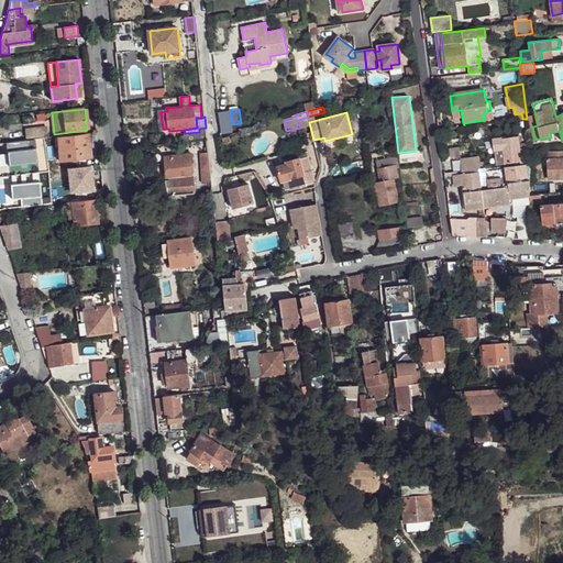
[(25,128),(25,138),(46,136),(46,127),(25,128)]
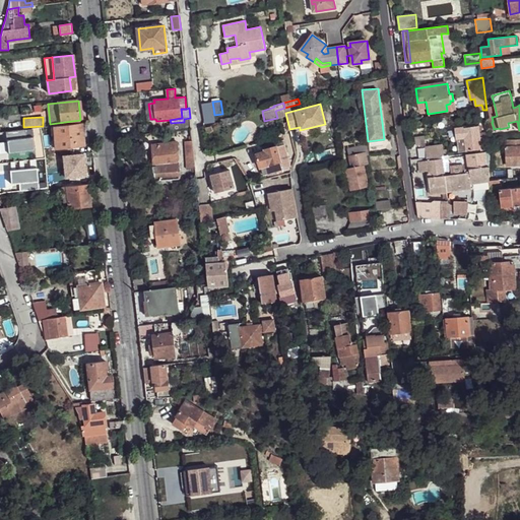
[(168,126),(169,132),(191,129),(190,118),(184,119),(184,122),(171,123),(171,126),(168,126)]
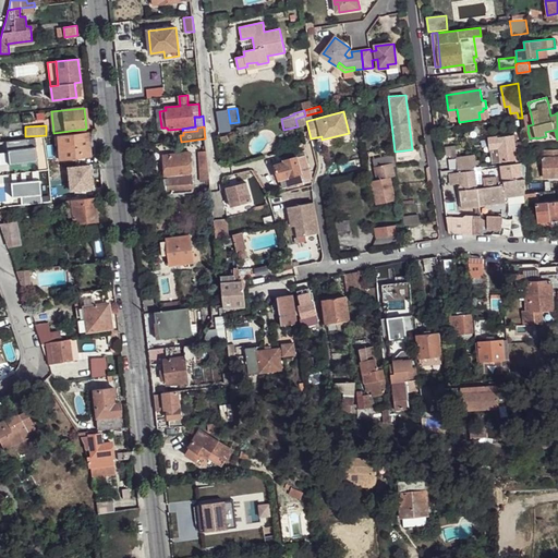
[(92,156),(88,132),(62,135),(63,148),(59,149),(60,160),(76,158),(77,167),(92,165),(91,156),(92,156)]
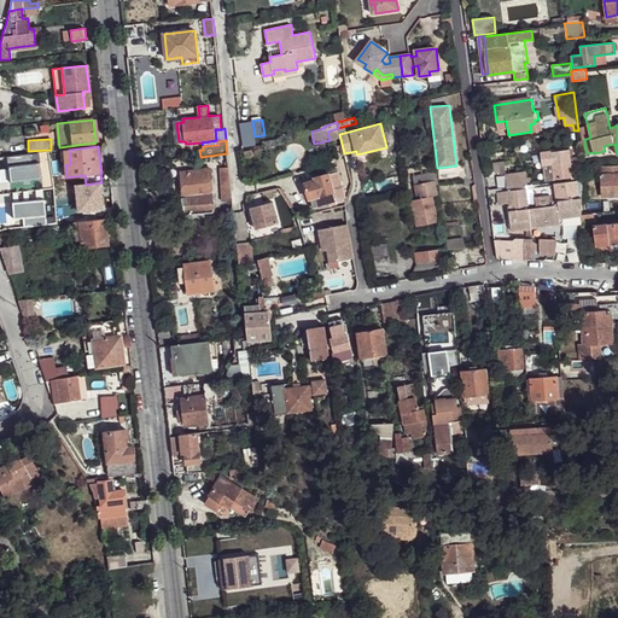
[(164,149),(164,159),(181,158),(180,146),(164,149)]
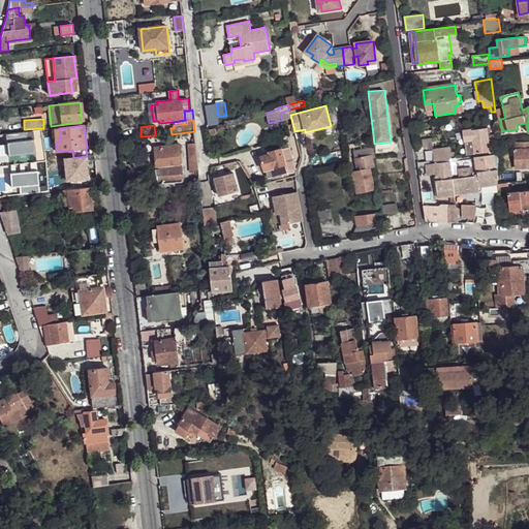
[(487,128),(464,130),(466,154),(475,153),(489,152),(489,153),(498,152),(497,141),(497,134),(488,135),(487,128)]
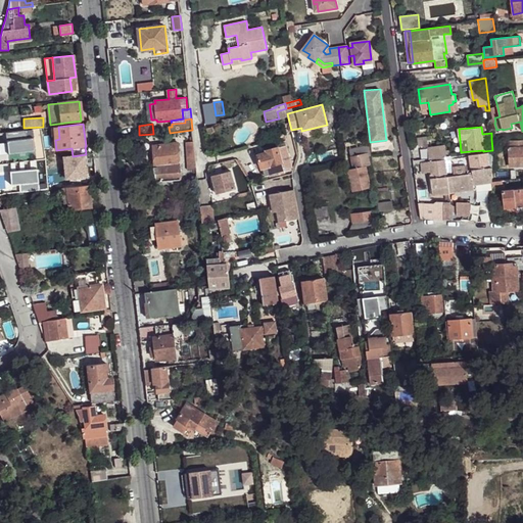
[(522,139),(508,140),(509,164),(522,163),(522,139)]
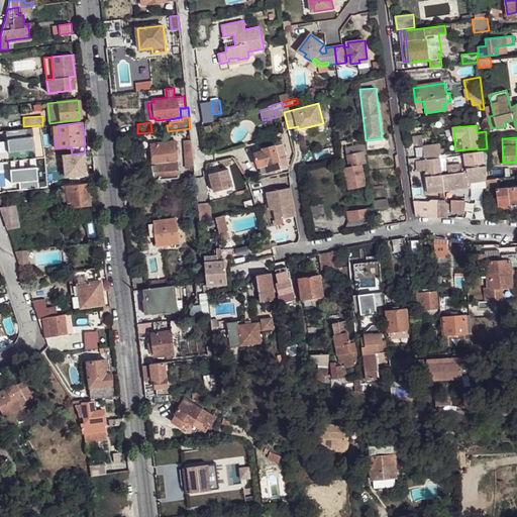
[(184,140),(187,168),(195,168),(192,140),(184,140)]
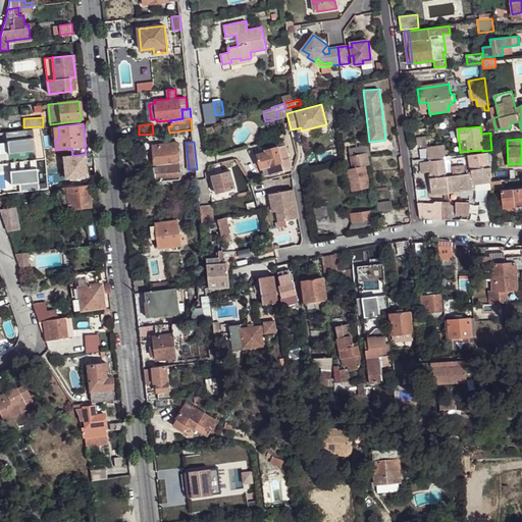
[(153,145),(155,166),(154,166),(155,181),(180,178),(177,143),(153,145)]
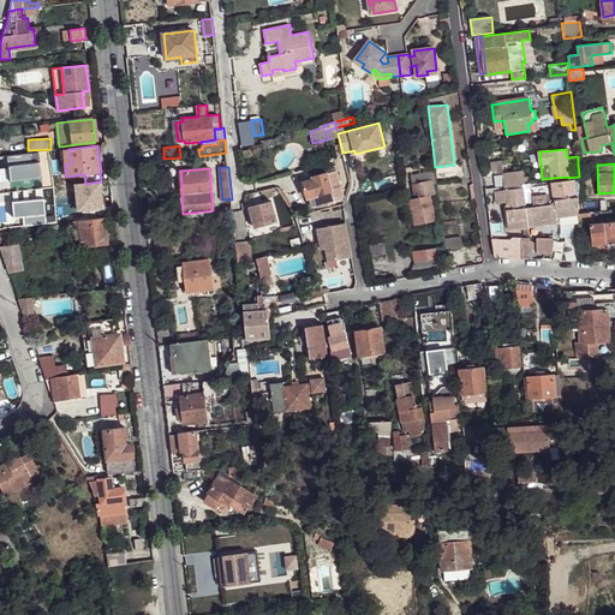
[(315,179),(304,183),(308,197),(309,197),(312,207),(327,203),(327,206),(335,203),(334,201),(344,198),(336,171),(314,177),(315,179)]
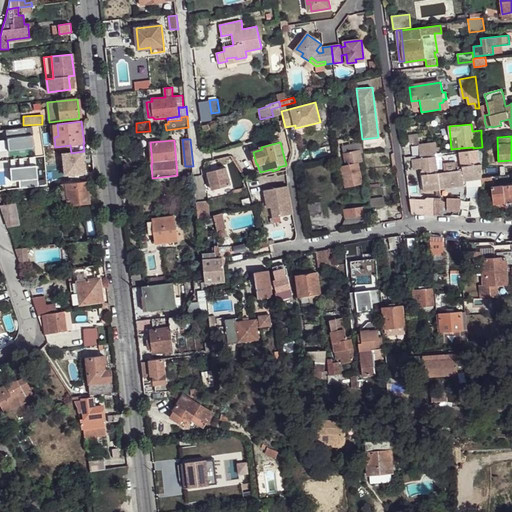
[(360,142),(342,146),(346,164),(340,166),(345,187),(362,183),(357,163),(362,161),(360,151),(363,150),(360,142)]
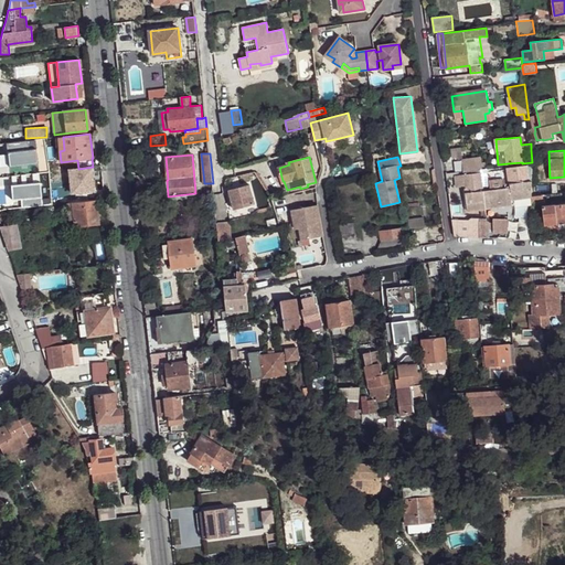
[(476,161),(462,163),(464,171),(486,168),(487,168),(486,162),(476,163),(476,161)]
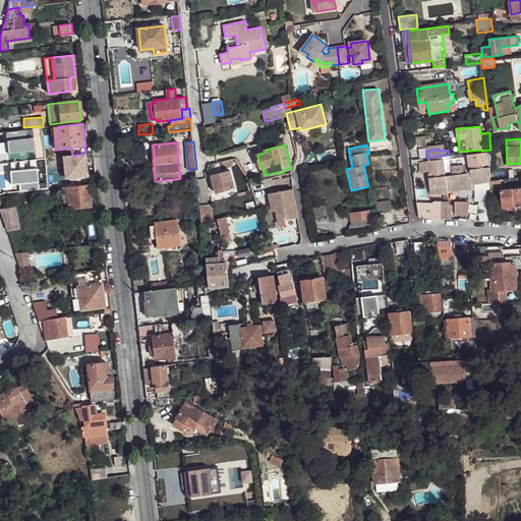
[(447,176),(446,176),(448,192),(473,189),(473,184),(490,182),(490,152),(467,155),(469,173),(447,176)]
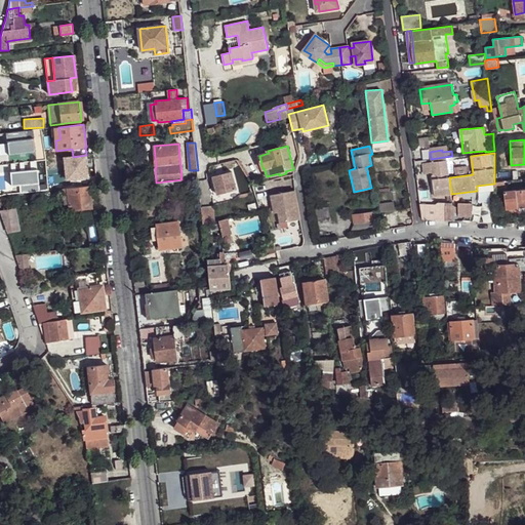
[(447,160),(431,162),(432,172),(435,196),(451,194),(449,177),(447,160)]
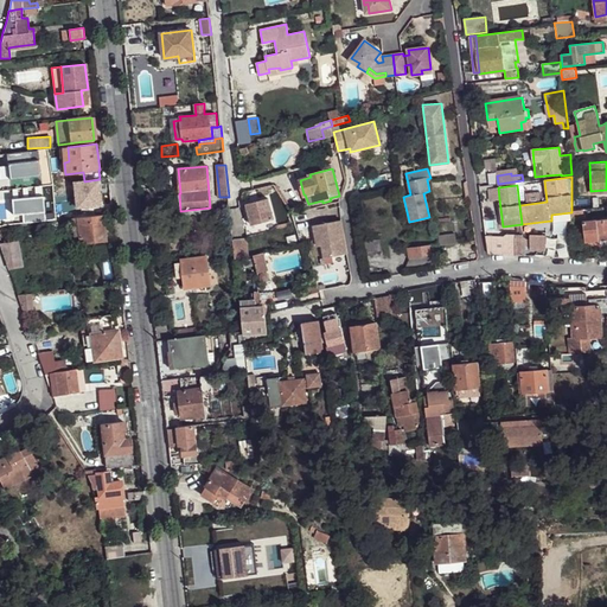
[(498,187),(489,189),(490,200),(499,199),(498,187)]
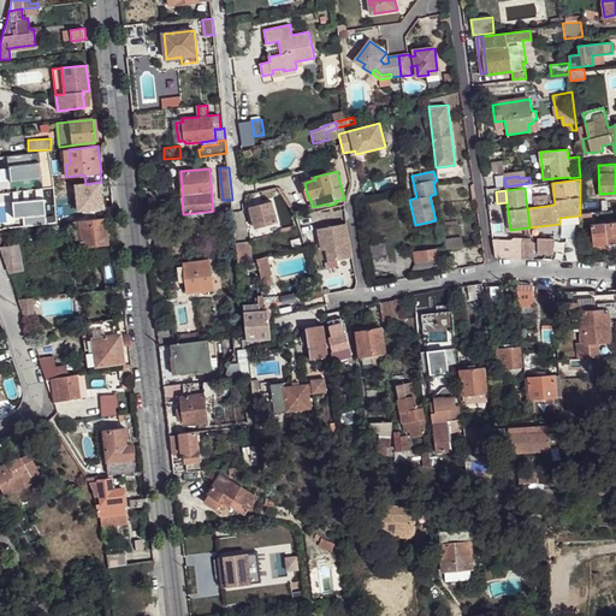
[(605,199),(585,201),(586,211),(605,208),(605,199)]
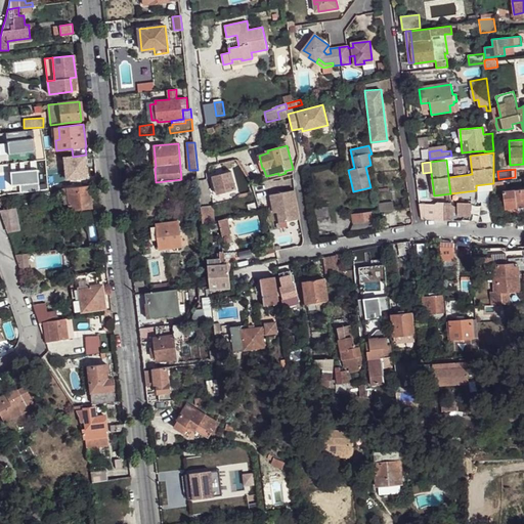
[(232,171),(213,176),(218,193),(236,188),(232,171)]
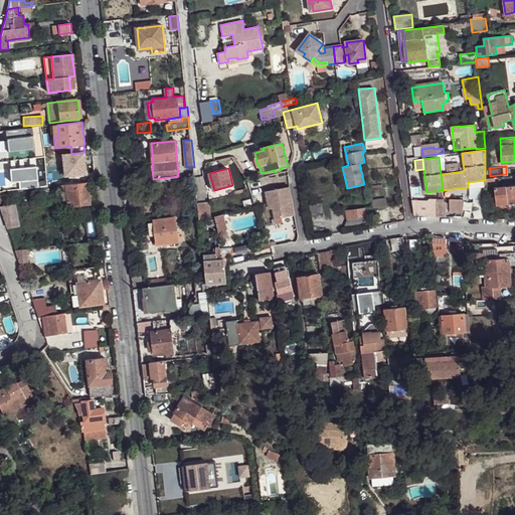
[(0,170),(0,182),(0,184),(11,182),(9,169),(0,170)]
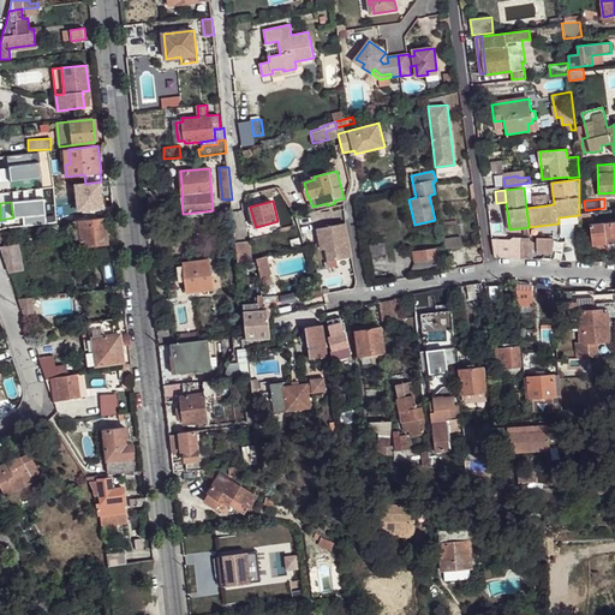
[(78,220),(78,221),(65,222),(66,228),(73,227),(75,239),(81,238),(82,248),(108,244),(105,218),(78,220)]
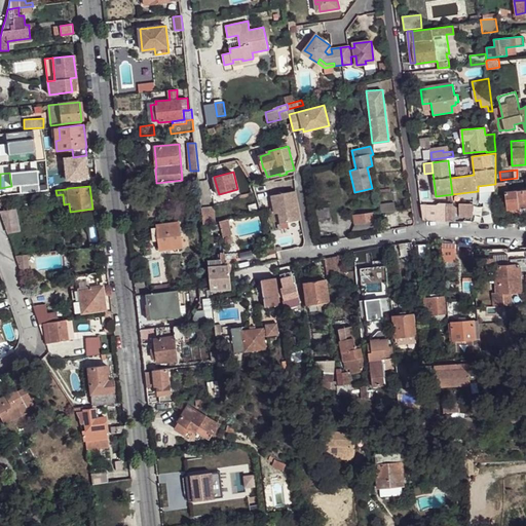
[(517,190),(504,191),(506,209),(525,207),(525,189),(517,191),(517,190)]
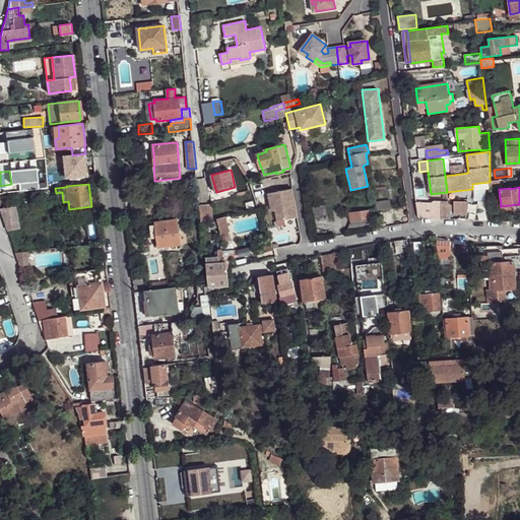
[(293,188),(269,191),(271,205),(275,205),(275,209),(277,219),(298,217),(293,188)]
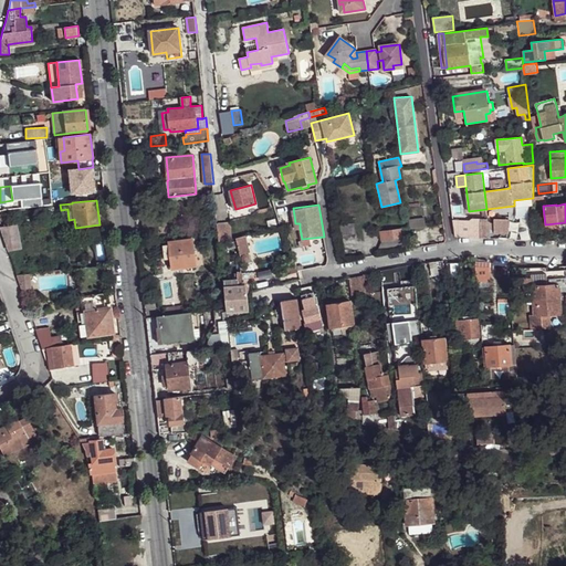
[(143,215),(144,232),(159,230),(158,213),(143,215)]
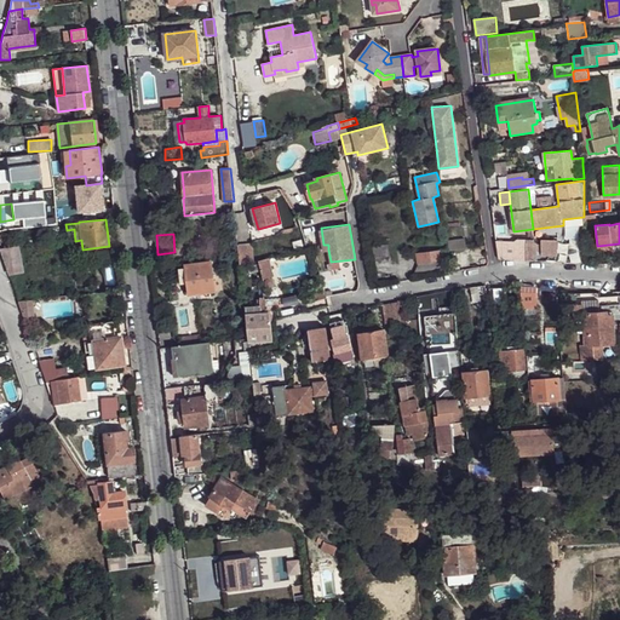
[(464,239),(448,240),(449,251),(465,248),(464,239)]
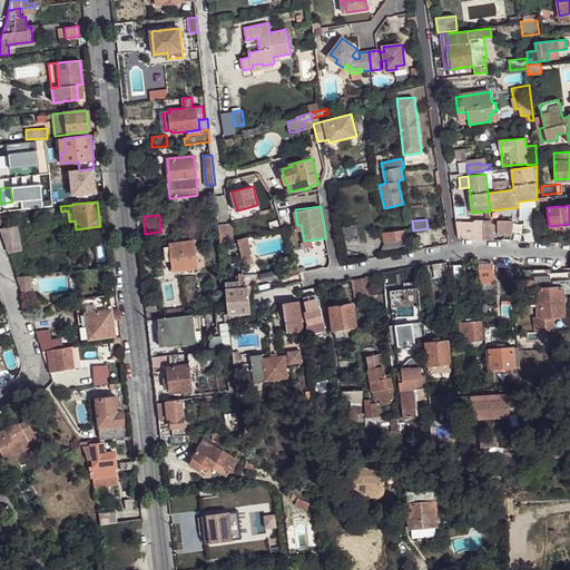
[(512,236),(512,219),(497,220),(497,237),(512,236)]
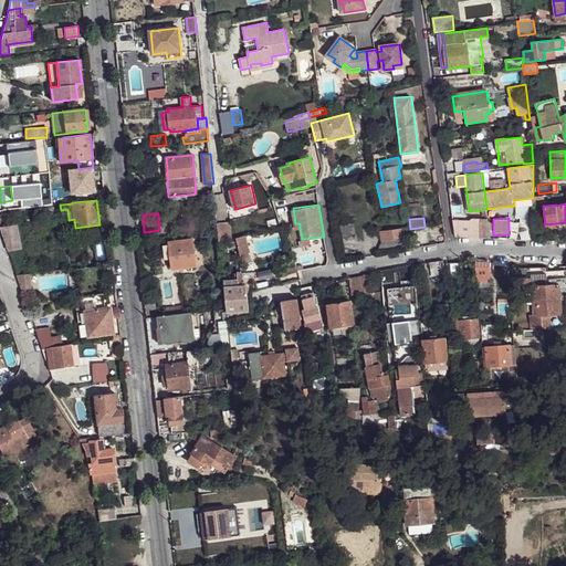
[(480,222),(453,220),(456,236),(468,237),(468,236),(481,237),(480,222)]
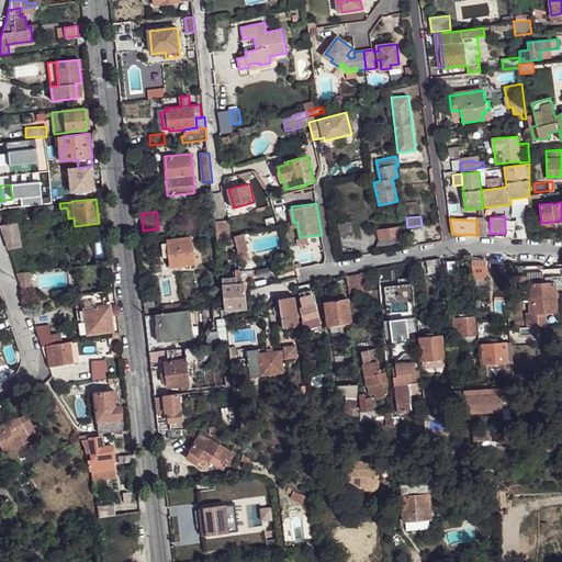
[(0,227),(8,248),(20,246),(15,225),(0,227)]
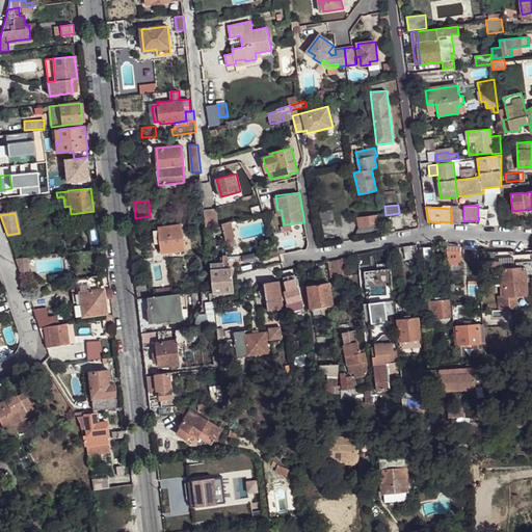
[(382,215),(357,218),(358,228),(354,237),(384,232),(382,215)]
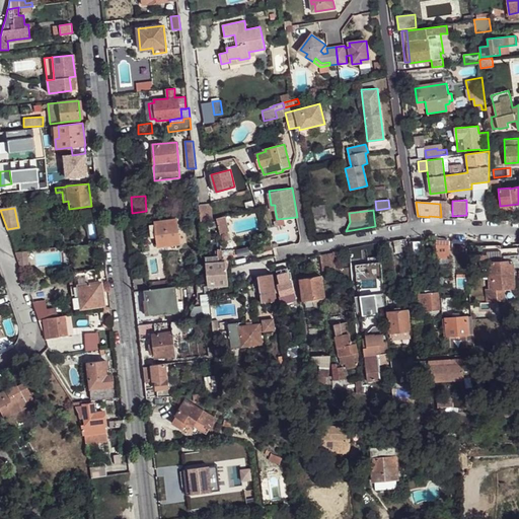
[(219,226),(220,233),(229,231),(226,215),(217,218),(217,221),(219,226)]
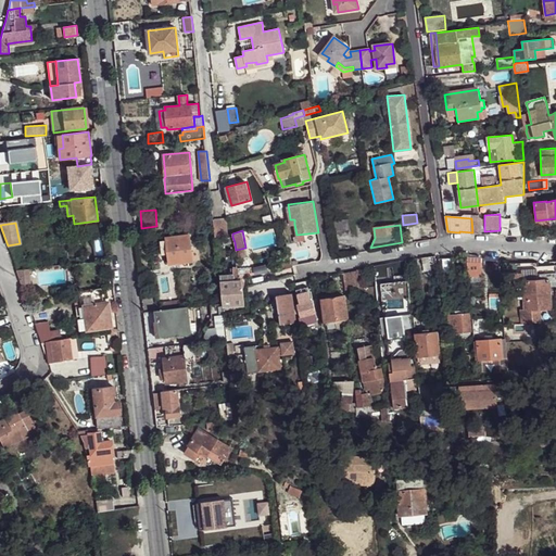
[(166,237),(167,240),(161,241),(163,253),(168,253),(169,264),(192,262),(189,235),(166,237)]
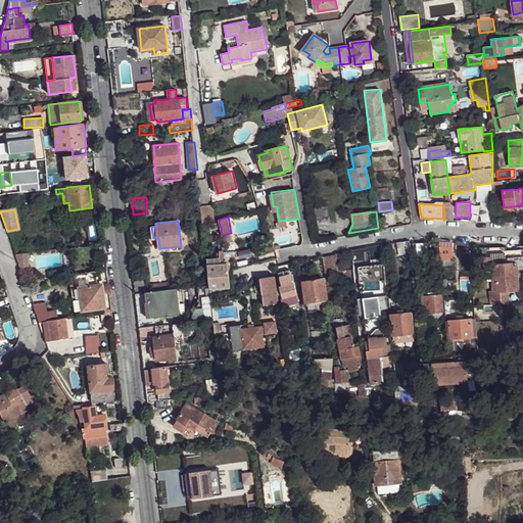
[(396,242),(398,258),(411,256),(410,244),(409,240),(396,242)]
